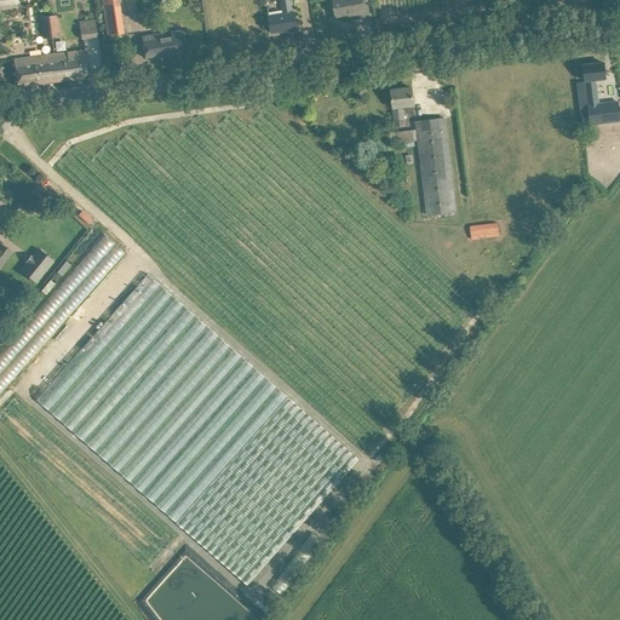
[(119,0),(101,0),(103,7),(107,35),(125,33),(120,5),(119,0)]
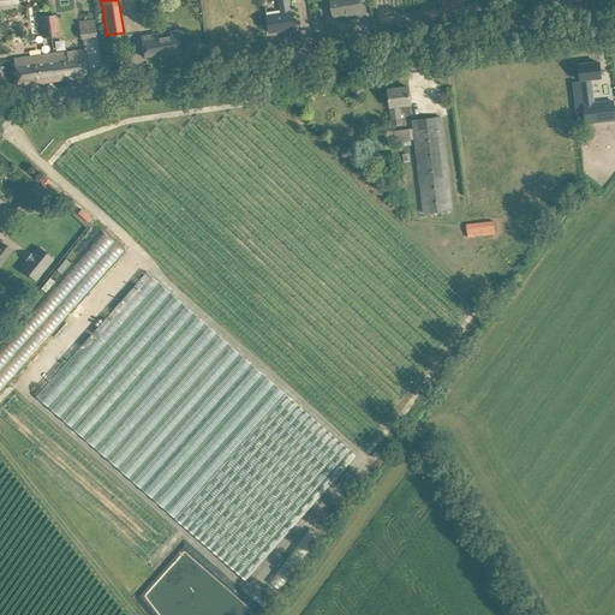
[(296,29),(294,17),(293,12),(290,13),(287,0),(278,0),(281,15),(267,17),(269,33),(296,29)]
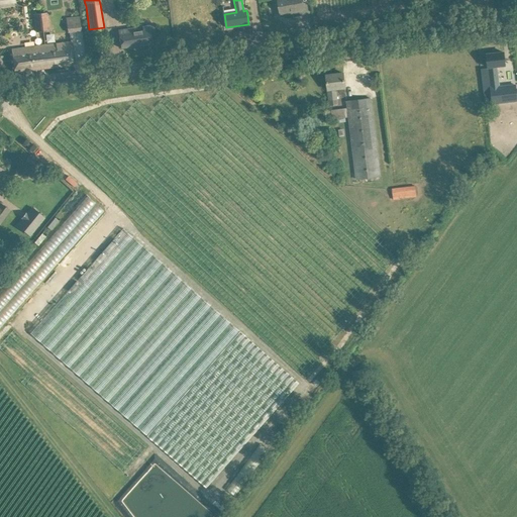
[(278,0),(279,3),(281,13),(296,10),(296,12),(303,11),(302,1),(301,0),(278,0)]
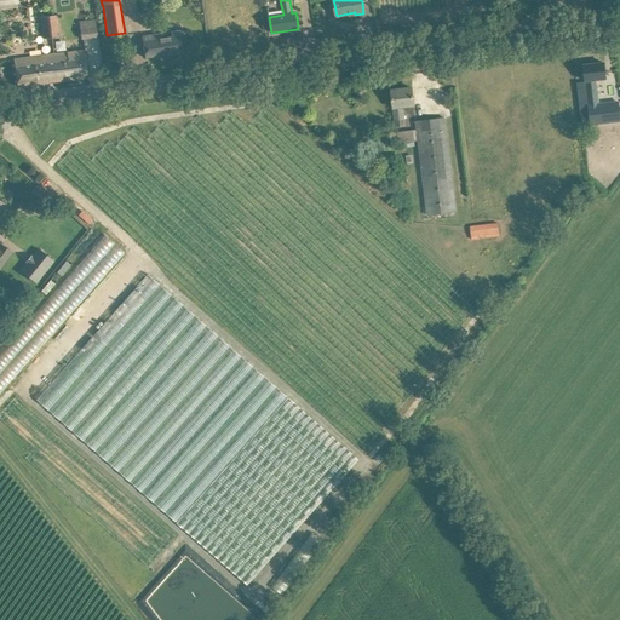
[(50,15),(52,38),(61,36),(58,13),(50,15)]
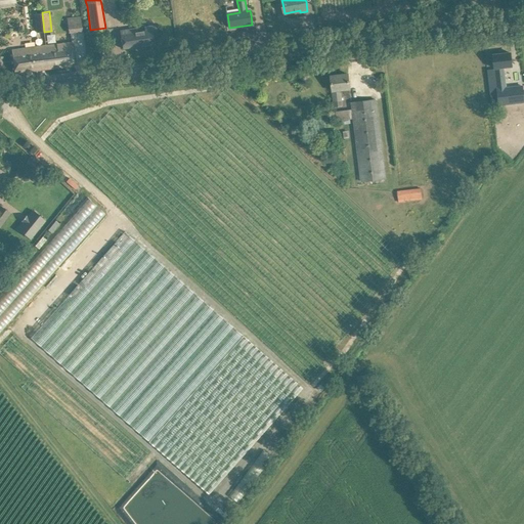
[(37,32),(44,32),(42,12),(35,13),(37,32)]
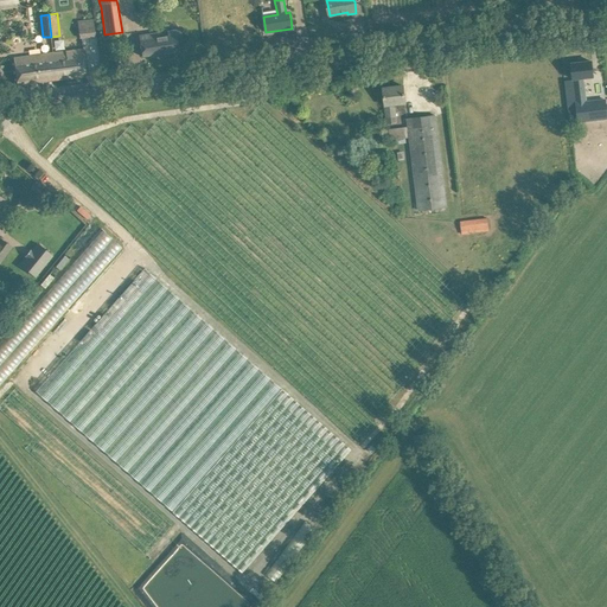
[(90,19),(76,19),(76,32),(91,31),(90,19)]
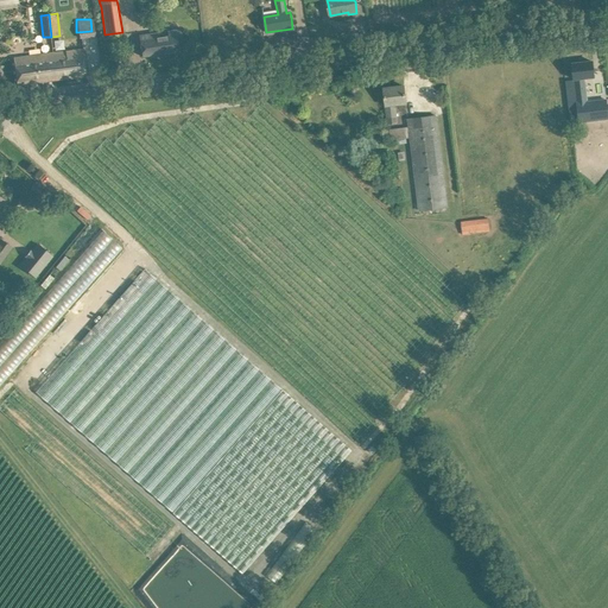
[(139,36),(140,45),(143,57),(178,51),(177,40),(183,39),(181,29),(168,31),(169,36),(160,37),(159,32),(139,36)]
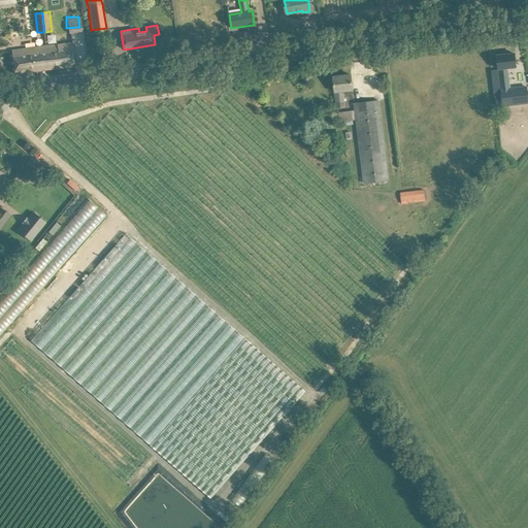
[(75,66),(74,56),(72,42),(46,45),(50,69),(75,66)]
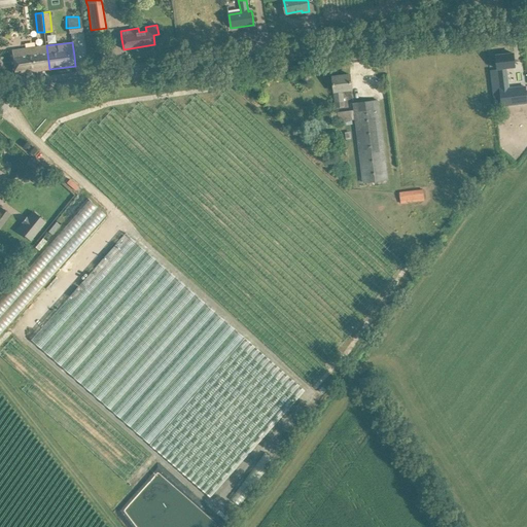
[(14,73),(49,69),(46,45),(25,48),(25,47),(11,49),(14,73)]
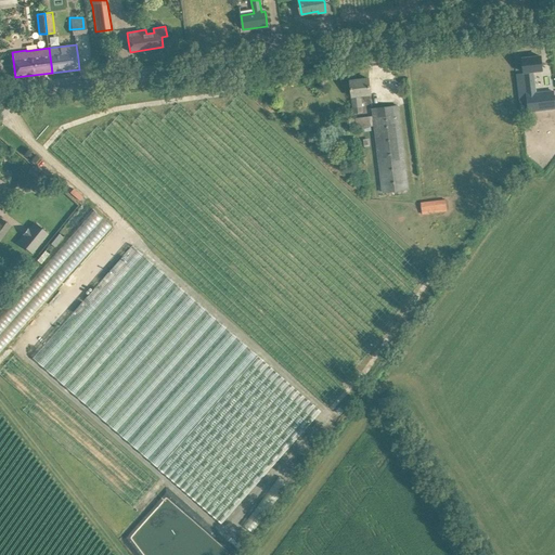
[(542,69),(541,66),(540,55),(523,57),(527,92),(526,92),(528,113),(554,110),(553,90),(537,92),(534,71),(542,69)]
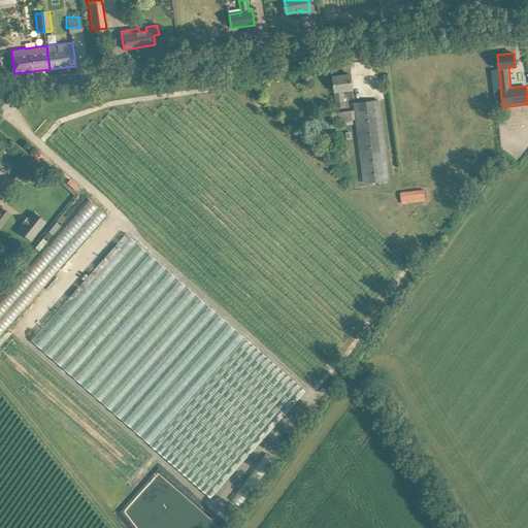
[(353,90),(353,85),(351,74),(333,76),(337,108),(345,107),(343,91),(353,90)]
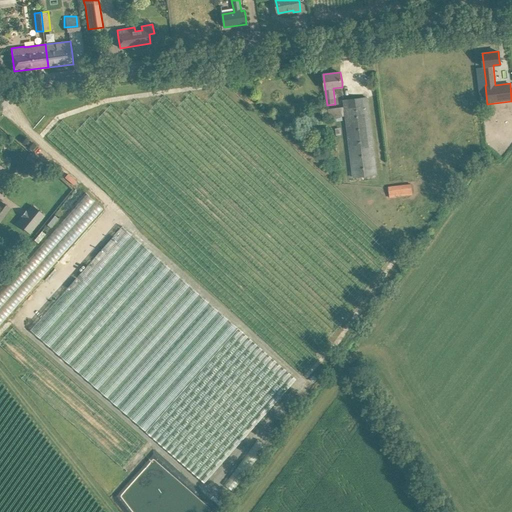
[(340,116),(346,116),(353,177),(377,174),(367,96),(344,99),(345,107),(327,109),(329,118),(336,117),(336,120),(341,120),(340,116)]
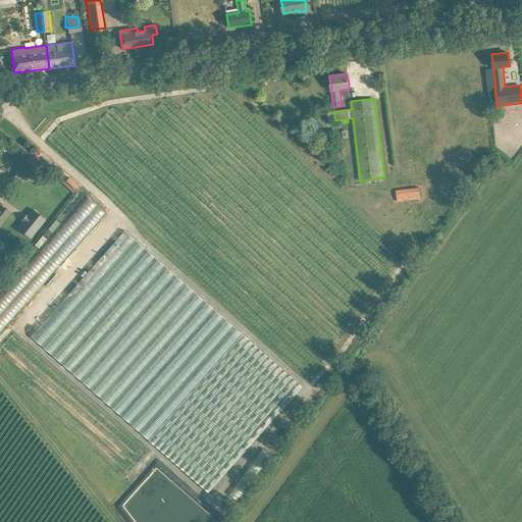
[(34,165),(27,173),(37,183),(41,177),(44,173),(34,165)]
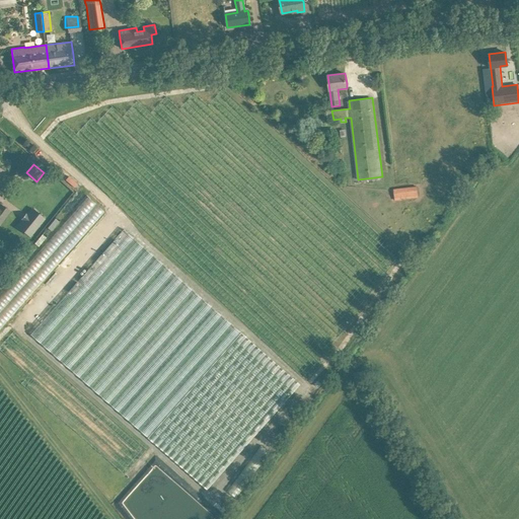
[(394,201),(419,198),(418,187),(393,190),(394,201)]
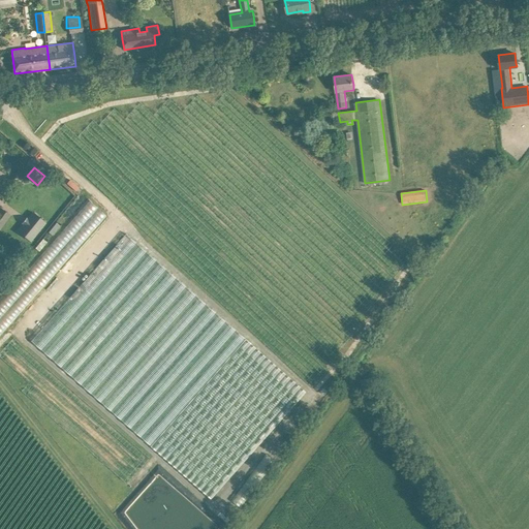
[(89,200),(0,301),(0,335),(106,216),(89,200)]
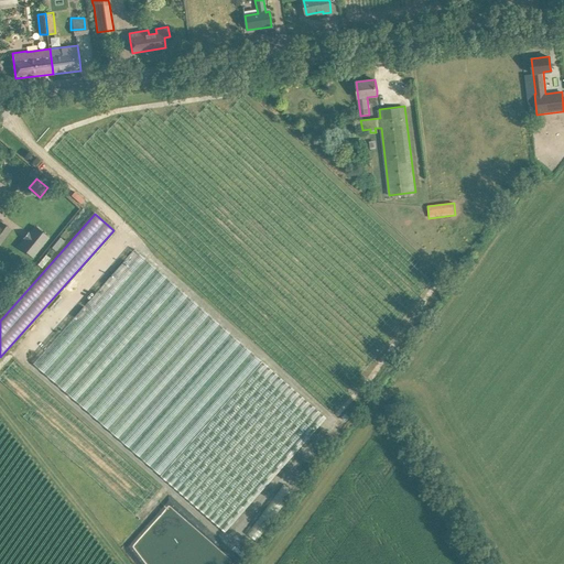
[(1,221),(0,223),(0,243),(11,229),(1,221)]
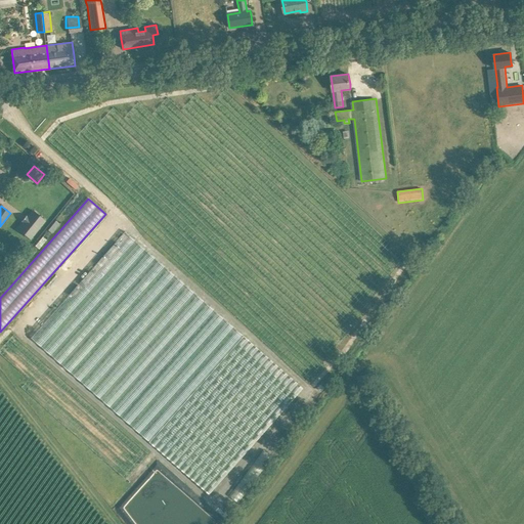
[(23,222),(16,228),(31,239),(45,221),(32,210),(28,215),(27,215),(22,221),(23,222)]
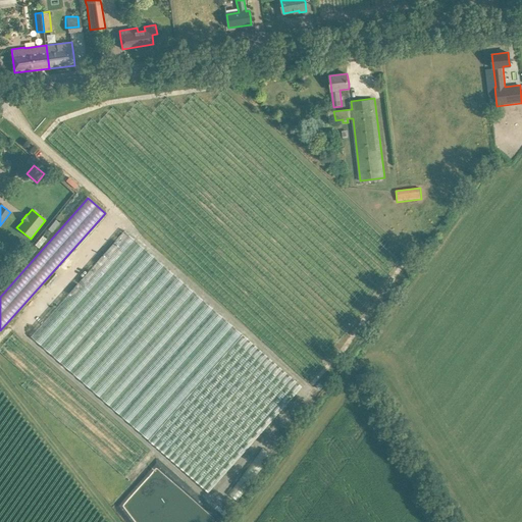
[(70,370),(164,265),(124,230),(105,253),(101,250),(93,259),(96,262),(31,335),(70,370)]
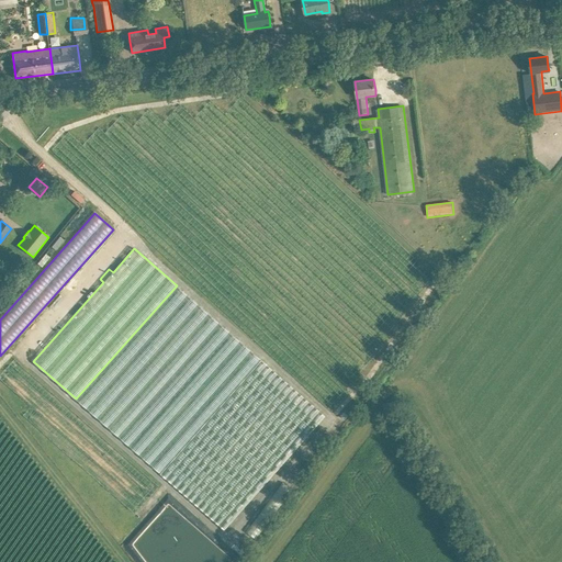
[(43,266),(49,257),(45,254),(37,262),(43,266)]
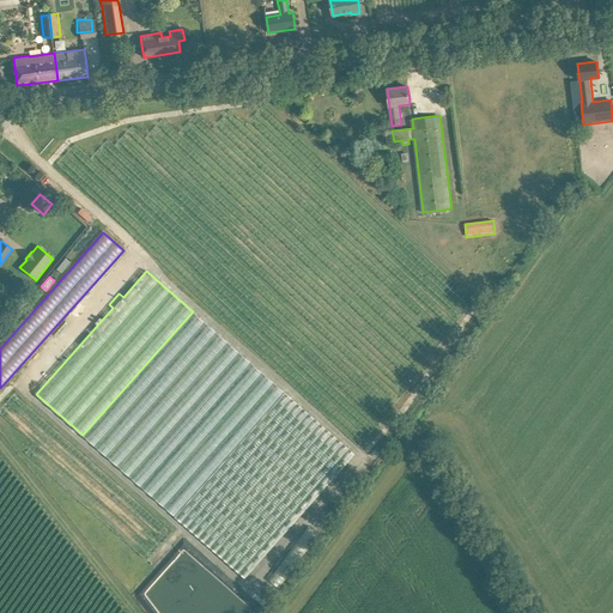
[(193,311),(83,435),(247,580),(356,454),(193,311)]
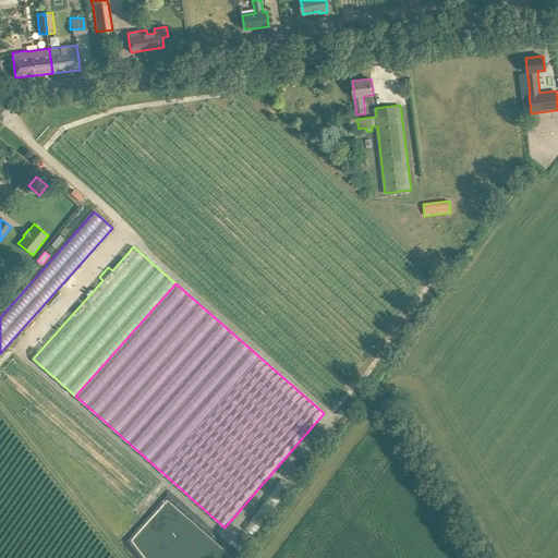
[(279,477),(245,530),(258,537),(291,486),(279,477)]
